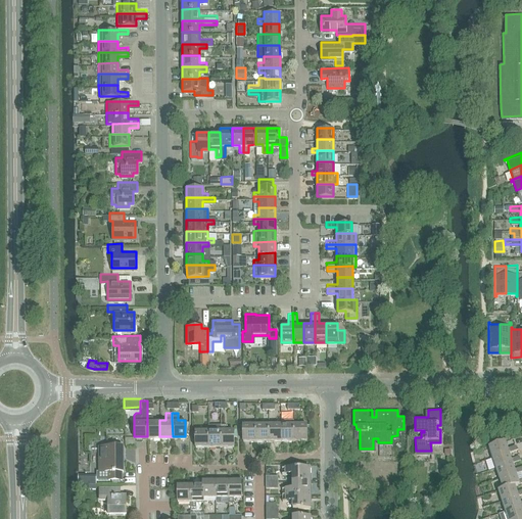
[(159,436),(159,420),(151,420),(151,415),(147,415),(147,420),(147,436),(159,436)]
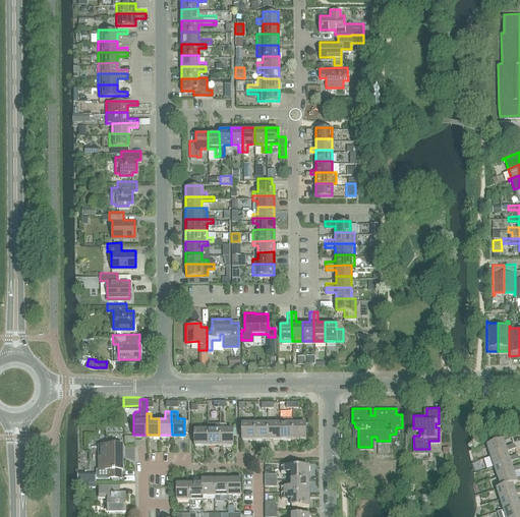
[(241,438),(254,438),(253,420),(253,419),(248,419),(248,420),(241,420),(241,438)]
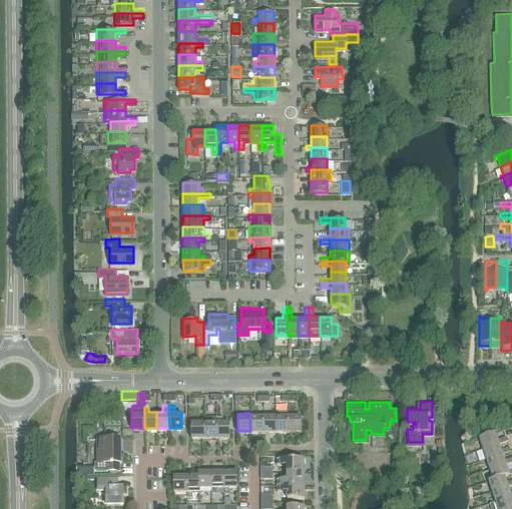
[(258,414),(249,414),(250,431),(263,430),(263,413),(258,413),(258,414)]
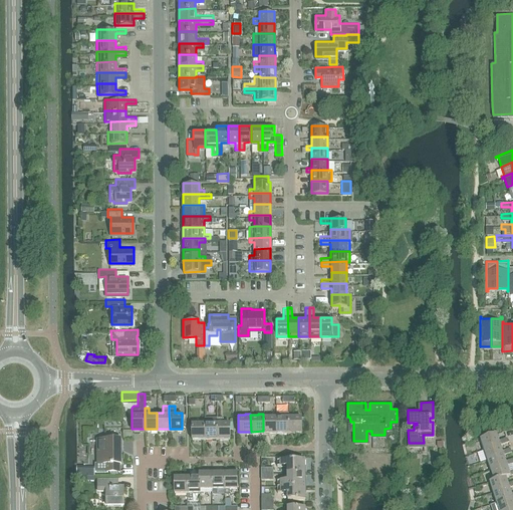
[(263,414),(263,431),(275,431),(275,415),(268,415),(268,414),(263,414)]
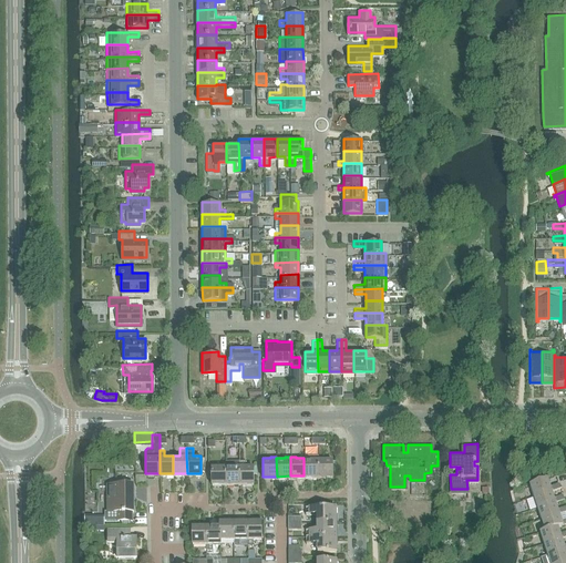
[(304,476),(318,476),(318,458),(317,457),(311,457),(311,458),(304,458),(304,476)]
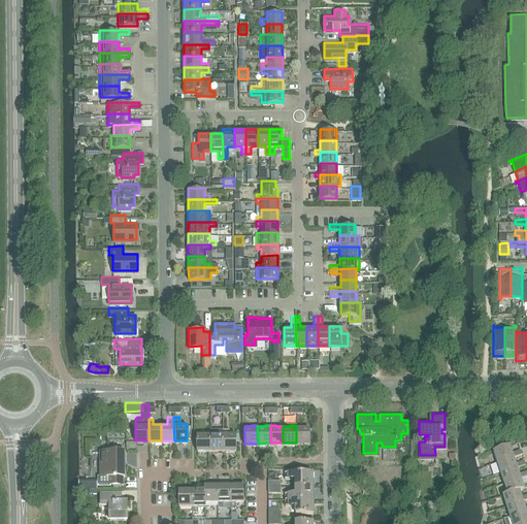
[(222,449),(222,432),(222,426),(208,426),(208,432),(209,432),(209,449),(222,449)]
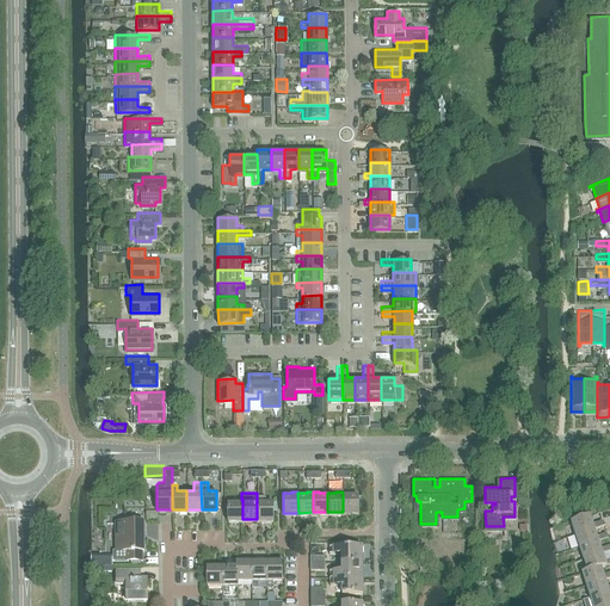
[(257,500),(257,519),(272,519),(272,500),(264,500),(264,493),(257,493),(257,500)]
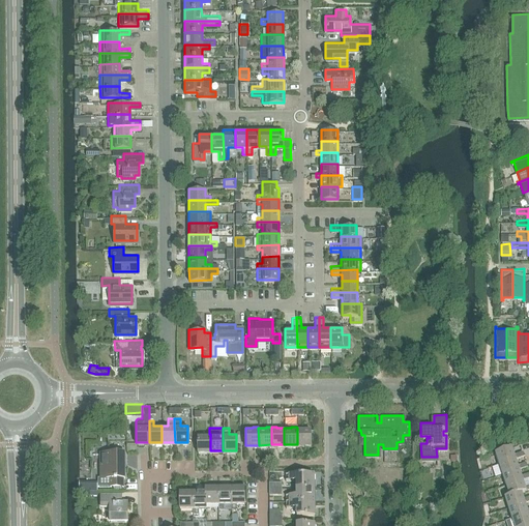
[(297,428),(297,444),(310,444),(310,428),(297,428)]
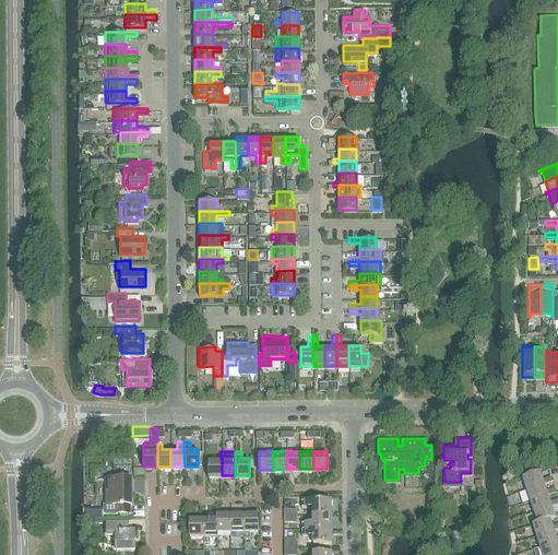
[(208,476),(222,475),(222,458),(221,458),(208,459),(208,476)]
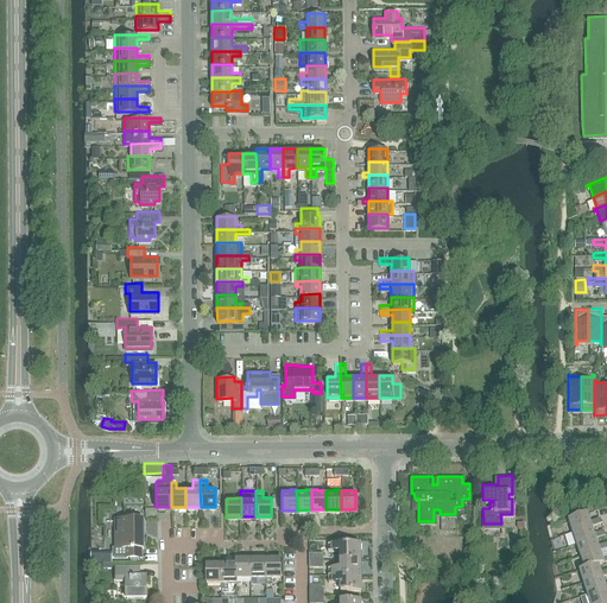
[(590,522),(590,524),(600,520),(599,514),(589,518),(586,509),(567,516),(571,528),(590,522)]
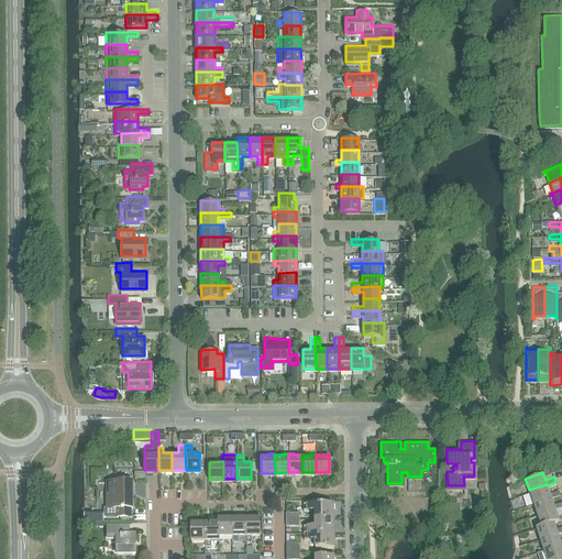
[(101,514),(106,514),(130,514),(130,505),(131,505),(131,479),(106,479),(106,504),(101,504),(101,514)]
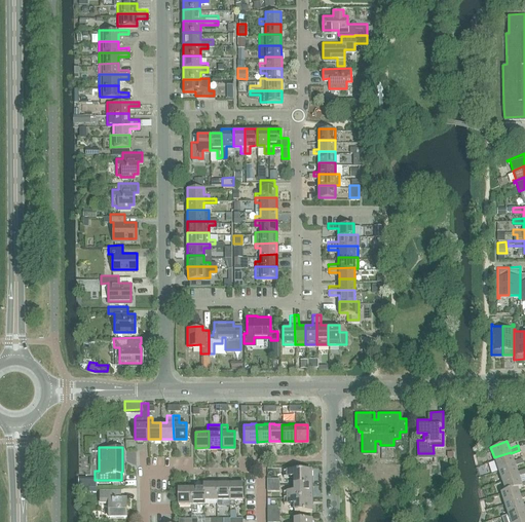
[(513,458),(511,453),(511,452),(494,457),(497,469),(514,462),(514,463),(523,460),(521,456),(513,458)]
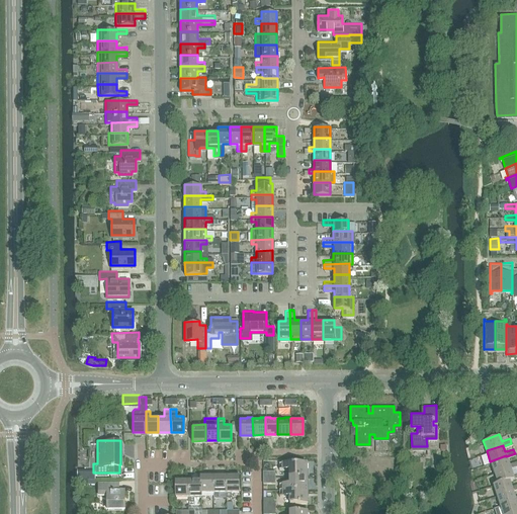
[(508,462),(506,456),(506,455),(490,461),(494,472),(510,466),(516,463),(516,460),(516,459),(508,462)]
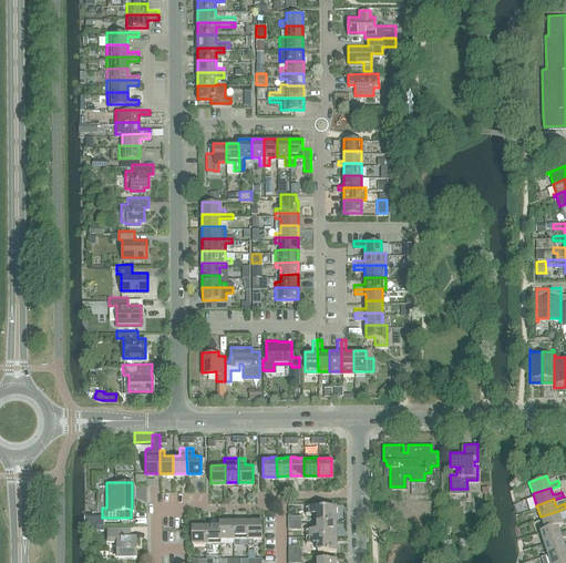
[(316,520),(335,520),(335,505),(307,505),(307,512),(316,512),(316,520)]
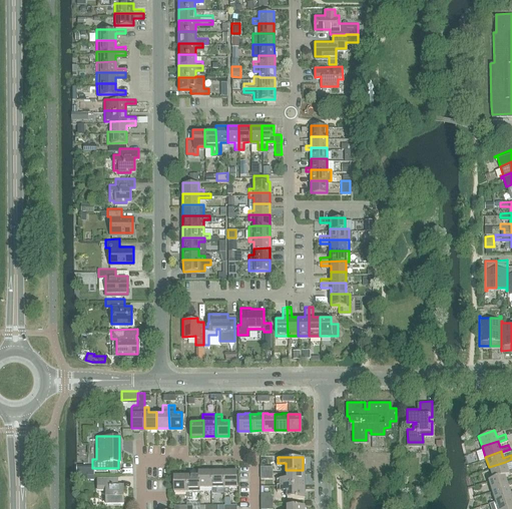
[(511,466),(507,468),(505,462),(489,467),(492,477),(504,473),(504,474),(511,471),(511,466)]
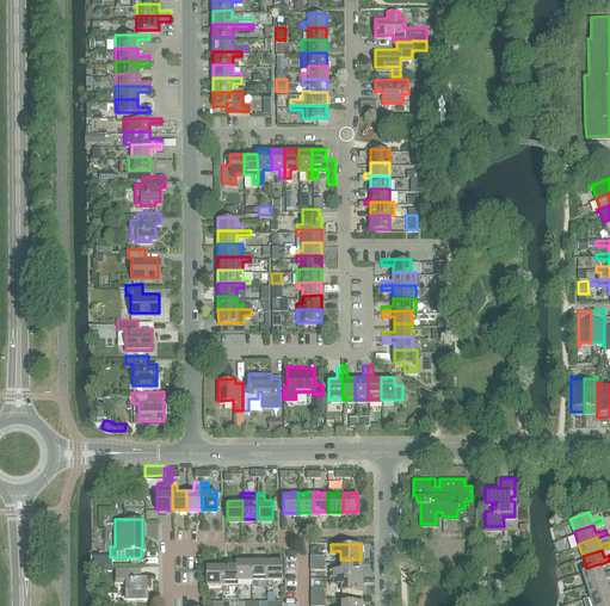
[(271,583),(271,577),(281,577),(281,555),(271,555),(271,558),(265,558),(266,577),(265,583),(271,583)]
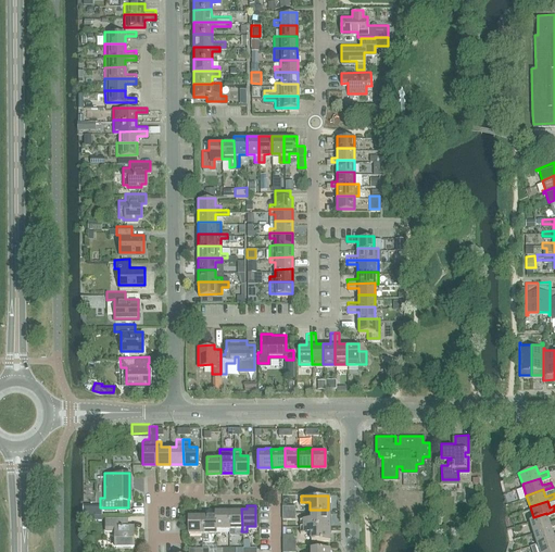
[(215,527),(228,527),(228,509),(214,510),(214,514),(215,514),(215,527)]
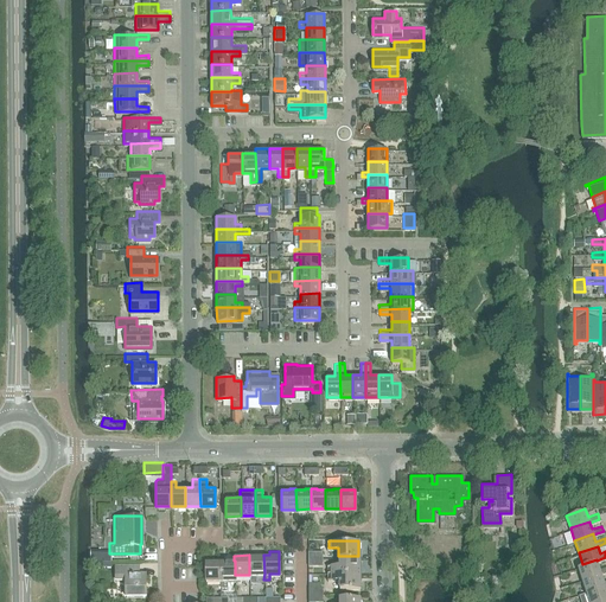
[(249,555),(249,575),(249,578),(255,578),(255,574),(265,574),(263,555),(249,555)]
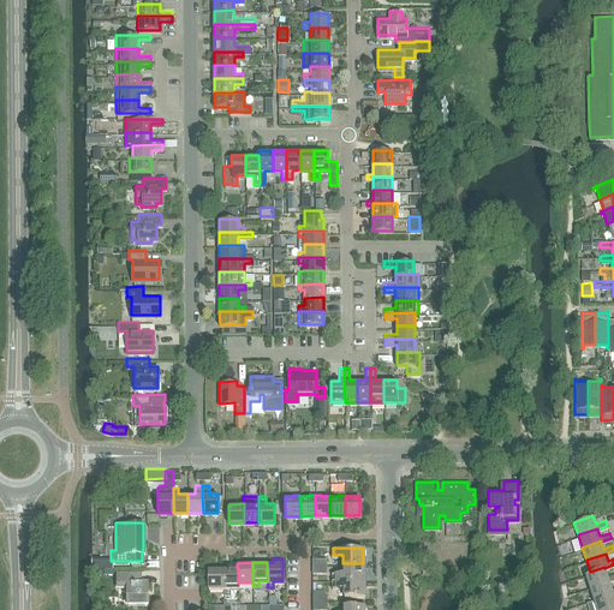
[(333,579),(364,579),(363,563),(343,563),(343,572),(333,572),(333,579)]
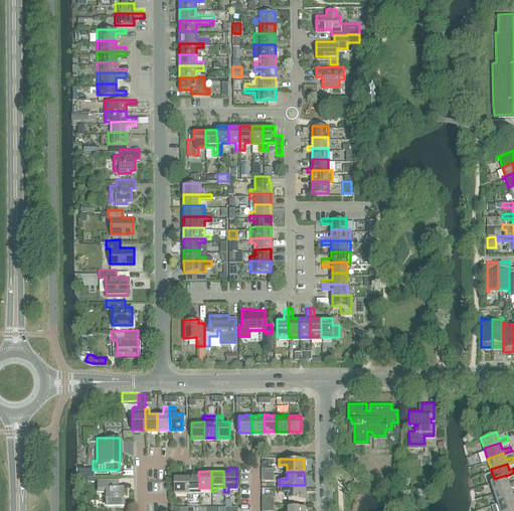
[(513,479),(508,482),(506,476),(506,475),(494,479),(489,480),(493,491),(509,486),(513,484),(513,479)]
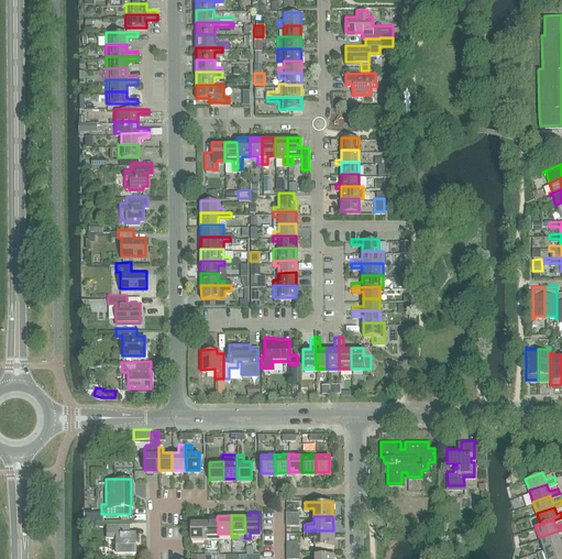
[(204,538),(205,538),(204,521),(190,521),(190,538),(204,538)]
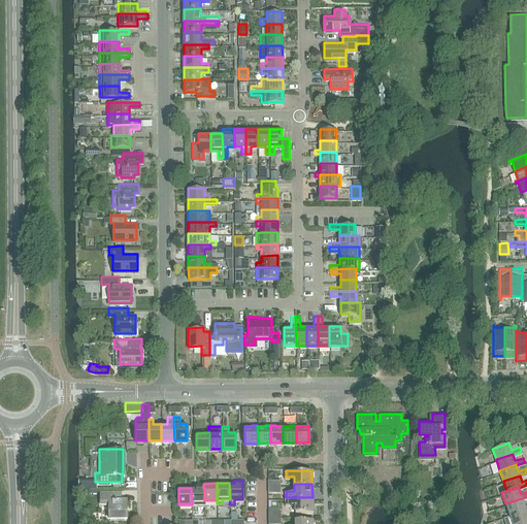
[(204,504),(204,500),(204,488),(203,488),(191,488),(192,504),(191,504),(191,510),(197,510),(197,504),(204,504)]
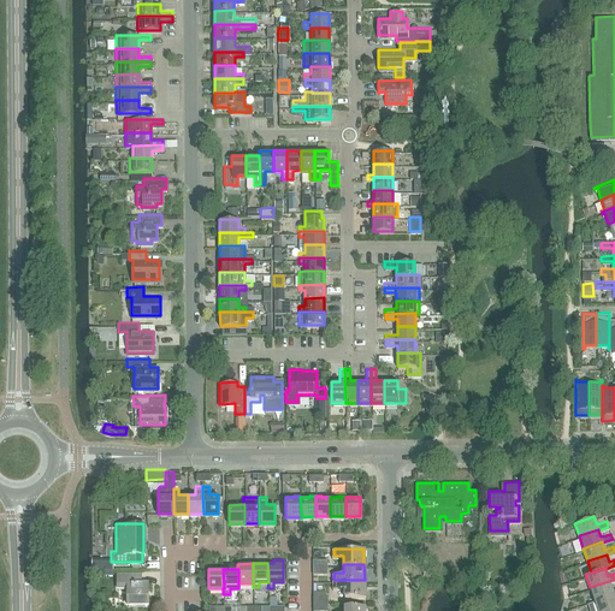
[(141,580),(141,570),(117,570),(117,586),(126,586),(126,603),(147,603),(147,580),(141,580)]
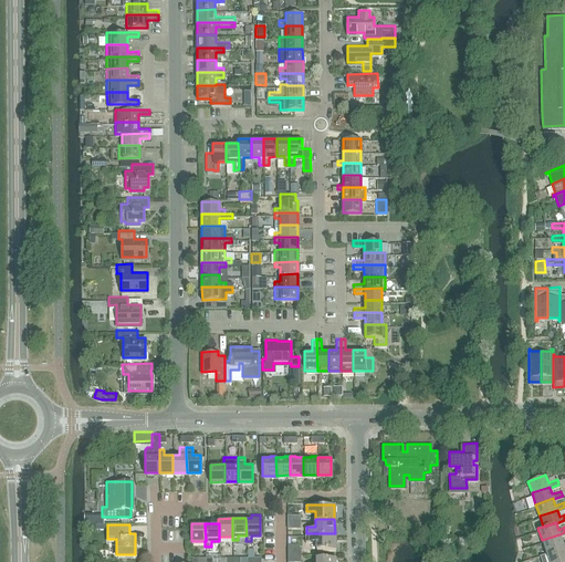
[(335,533),(306,533),(306,540),(315,540),(316,548),(335,548),(335,533)]
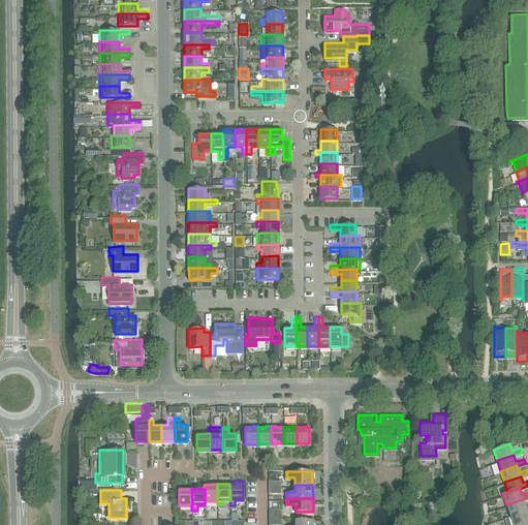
[(527,503),(525,505),(523,499),(506,504),(509,515),(526,510),(527,510),(527,508),(527,503)]
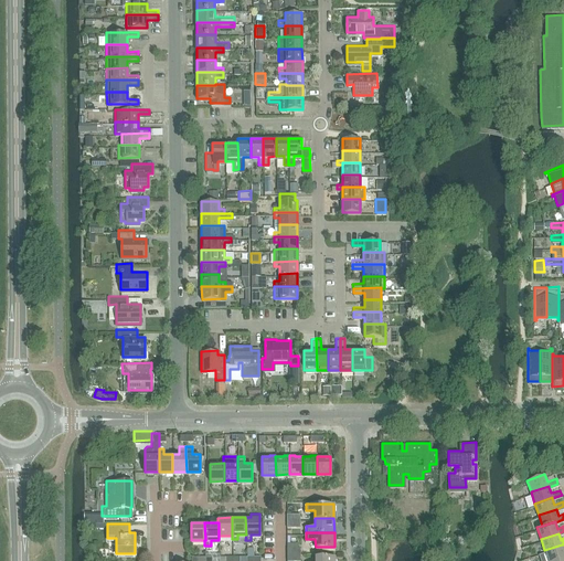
[(286,552),(299,552),(299,546),(296,546),(296,540),(286,540),(286,552)]
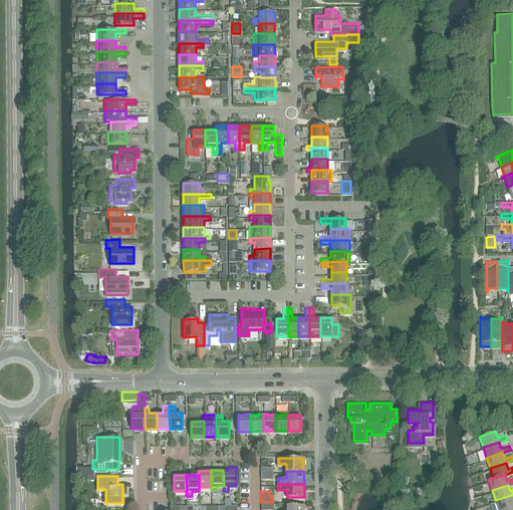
[(512,499),(512,495),(511,495),(495,500),(498,509),(500,509),(512,505),(512,499)]
